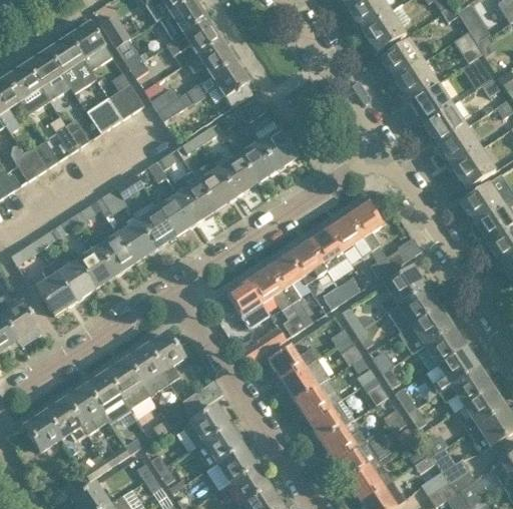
[(160,0),(169,13),(188,0),(141,0),(145,6),(154,0),(160,0)]
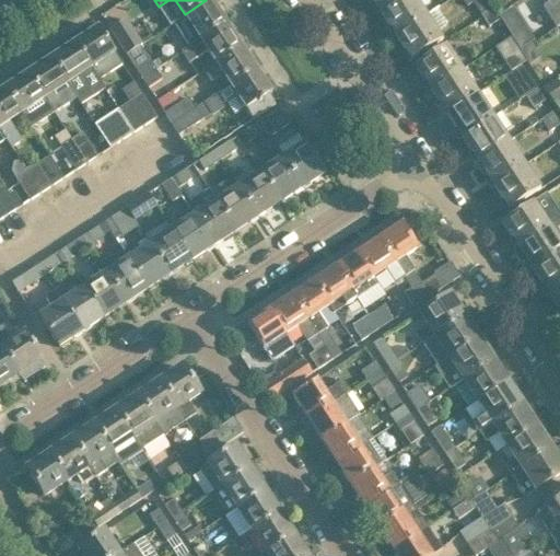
[(226,20),(213,0),(206,0),(185,14),(174,22),(188,44),(226,20)]
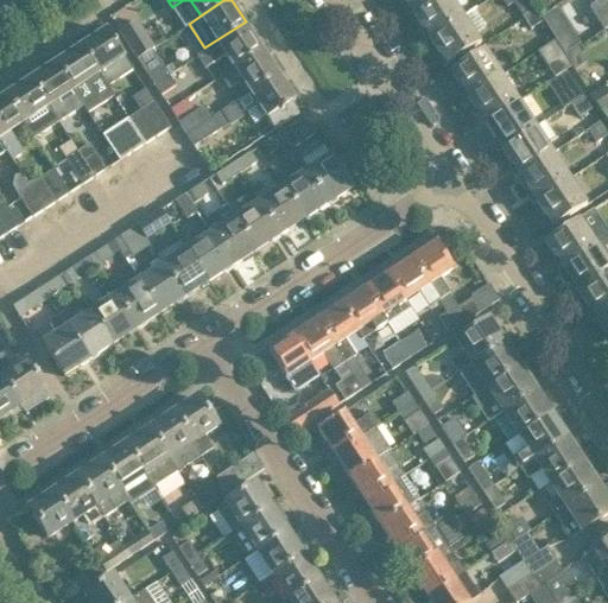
[(405,0),(412,11),(426,0),(405,0)]
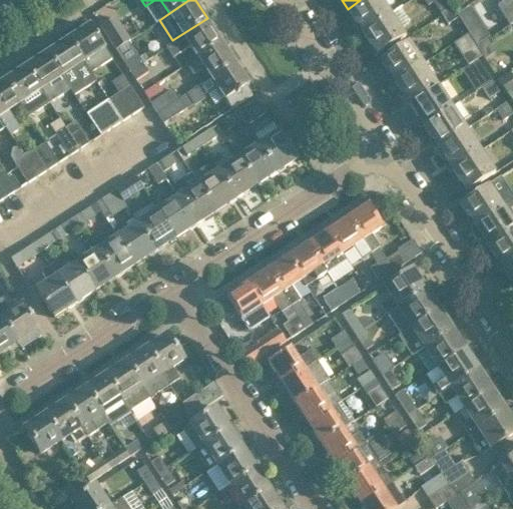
[(360,0),(348,9),(362,30),(391,11),(384,0),(360,0)]
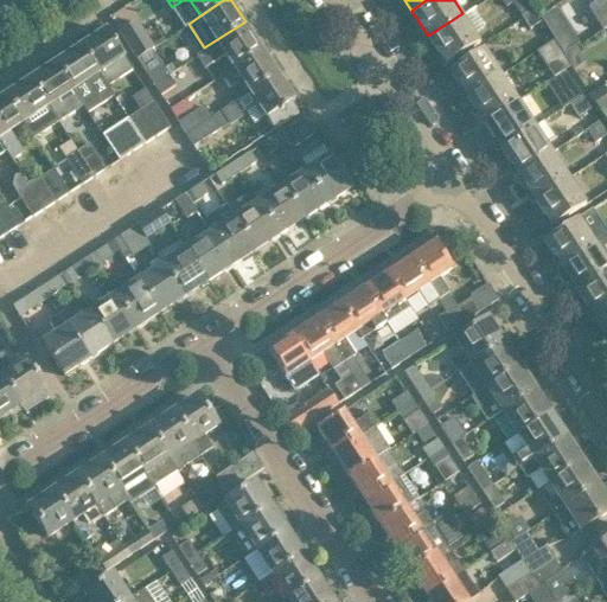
[(590,0),(589,1),(605,26),(606,24),(606,0),(590,0)]
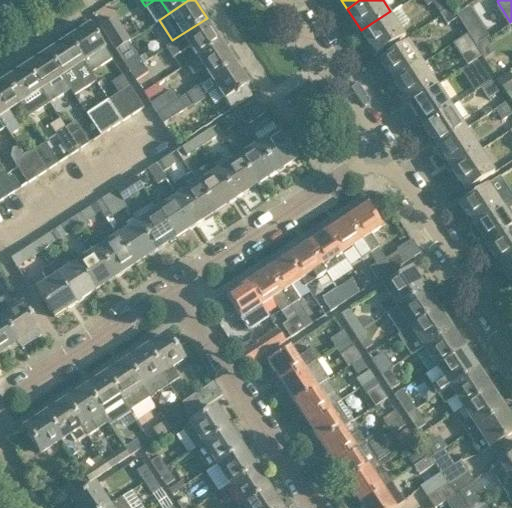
[(400,4),(390,11),(361,30),(376,53),(405,33),(400,26),(407,21),(408,17),(400,4)]
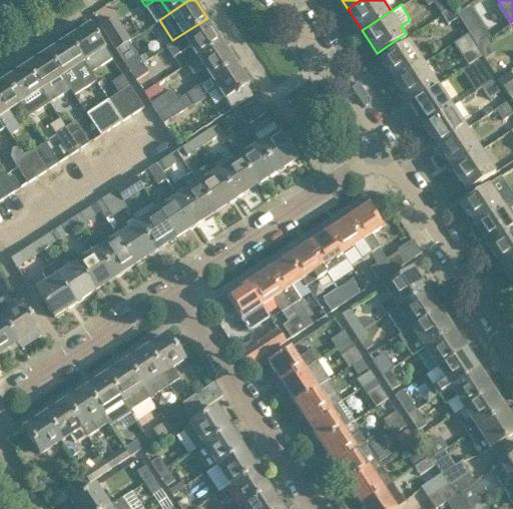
[(458,15),(453,6),(443,12),(449,22),(458,15)]
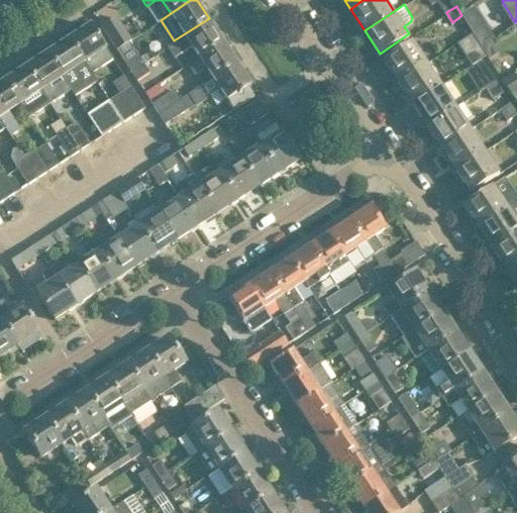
[(116,47),(131,38),(116,15),(101,24),(116,47)]
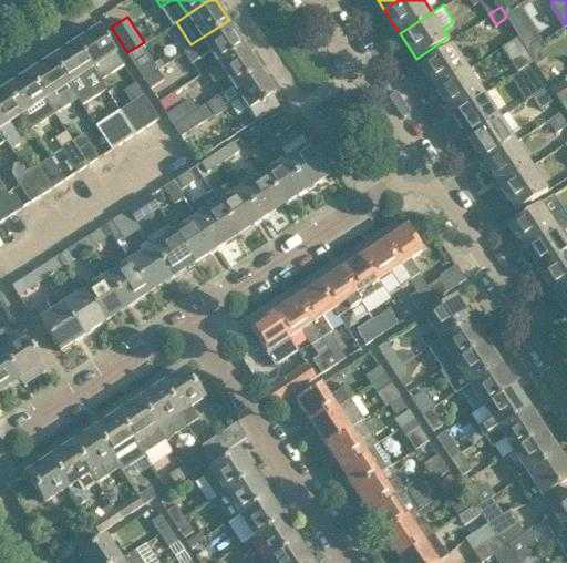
[(192,61),(209,50),(217,62),(245,43),(229,20),(191,44),(192,45),(184,50),(192,61)]
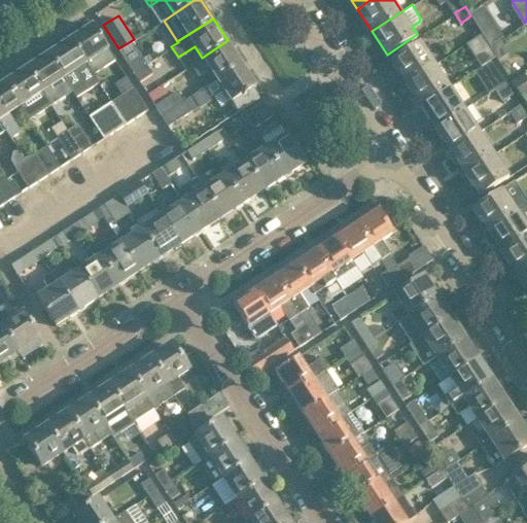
[(92,23),(69,37),(85,62),(86,61),(94,72),(104,66),(96,55),(108,46),(92,23)]
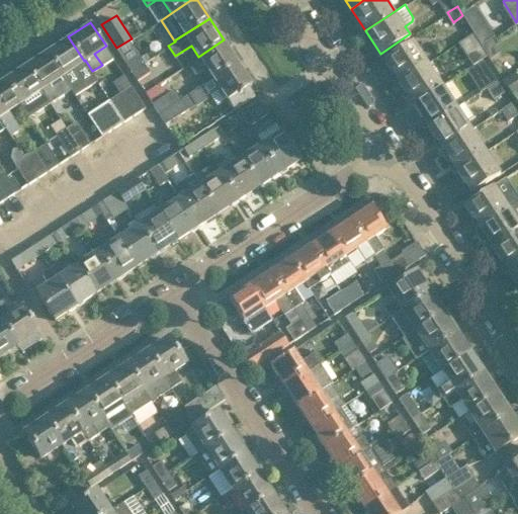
[(465,53),(480,43),(471,31),(458,41),(465,53)]
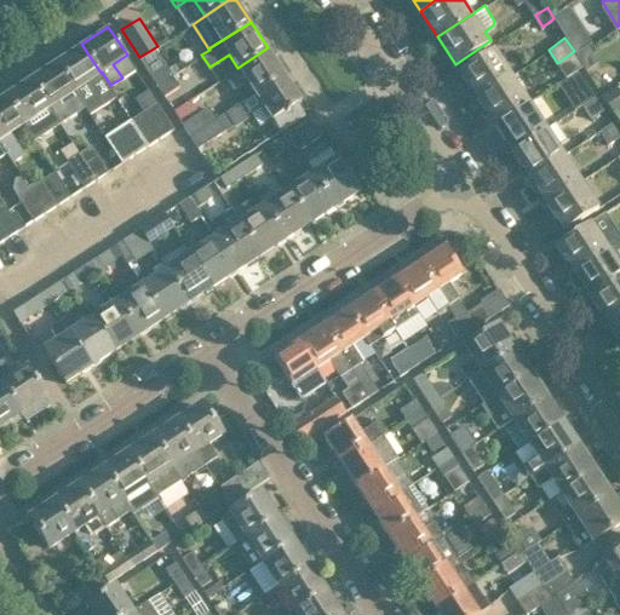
[(101,105),(116,96),(109,85),(110,85),(102,72),(101,73),(81,44),(56,61),(75,88),(74,90),(82,102),(93,95),(101,105)]
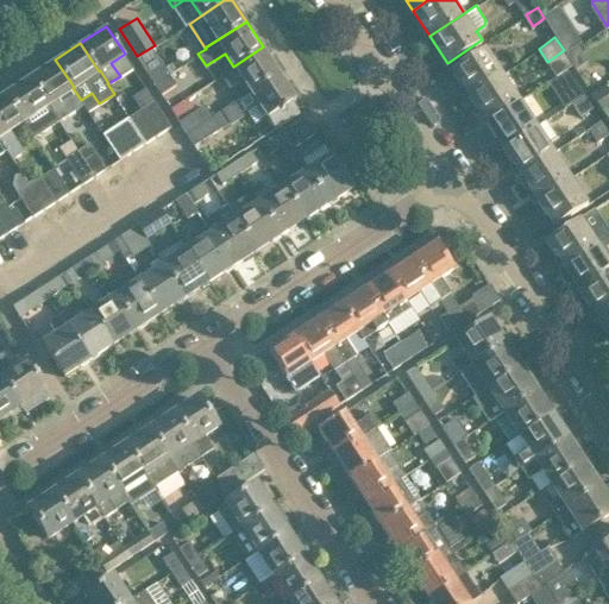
[(485,45),(471,55),(451,68),(468,95),(503,71),(485,45)]
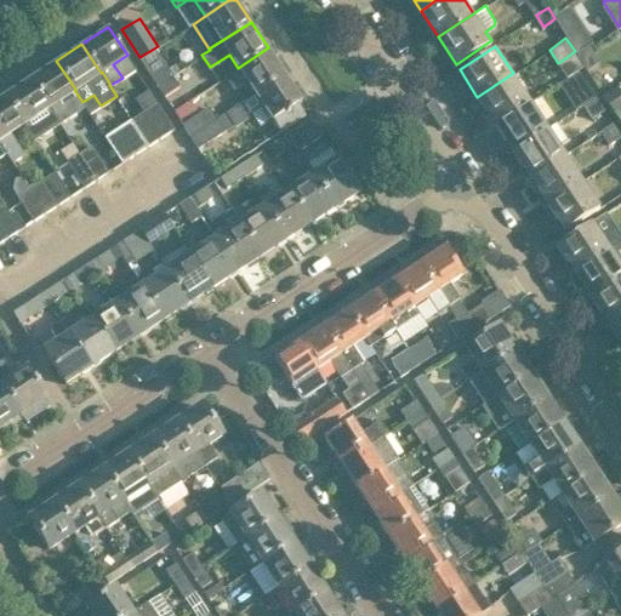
[(590,46),(577,53),(587,68),(599,61),(590,46)]
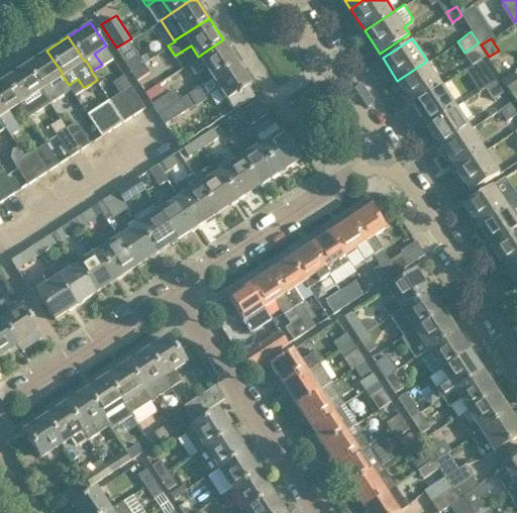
[(195,74),(205,68),(211,78),(236,61),(223,39),(198,57),(188,63),(195,74)]
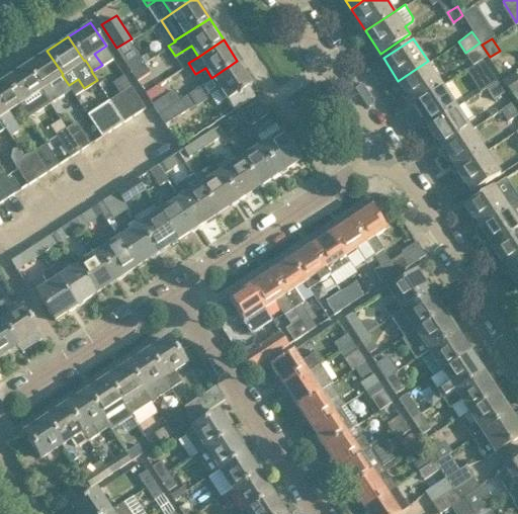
[(47,51),(25,64),(50,101),(71,87),(69,85),(62,75),(63,74),(47,51)]
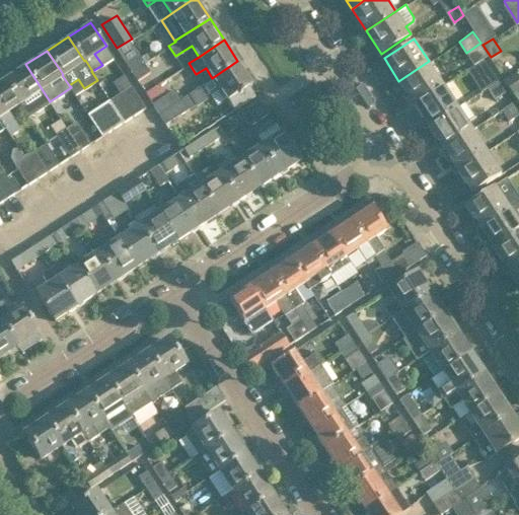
[(131,70),(143,62),(137,53),(125,60),(131,70)]
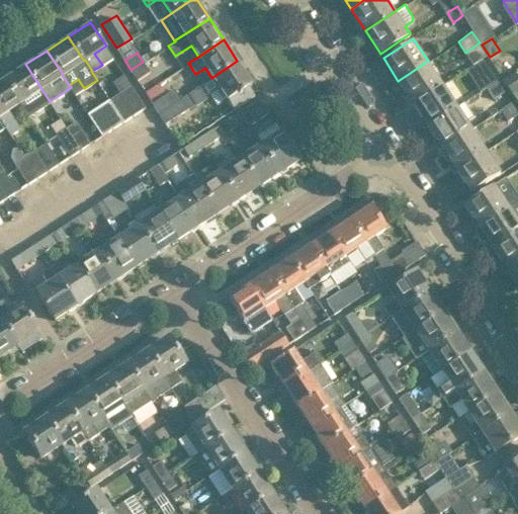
[(483,57),(472,64),(480,75),(490,68),(483,57)]
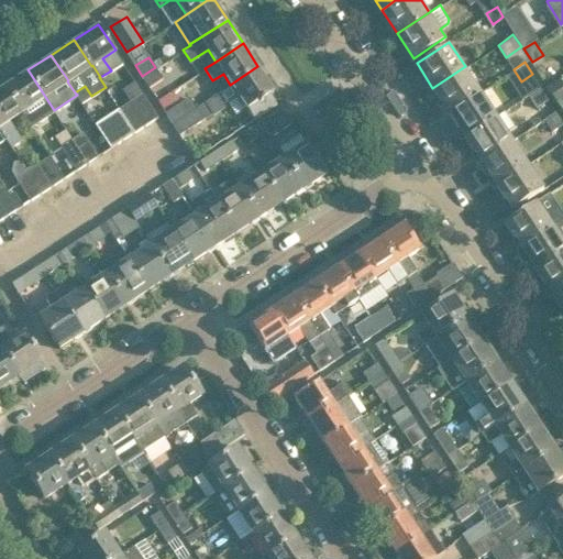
[(274,90),(257,66),(230,85),(245,109),(252,105),(258,116),(277,103),(269,92),(274,90)]
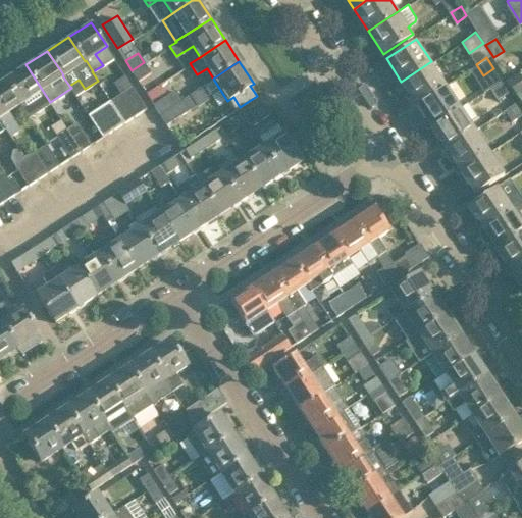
[(401,82),(410,95),(405,99),(404,104),(407,109),(416,104),(446,84),(431,61),(401,82)]
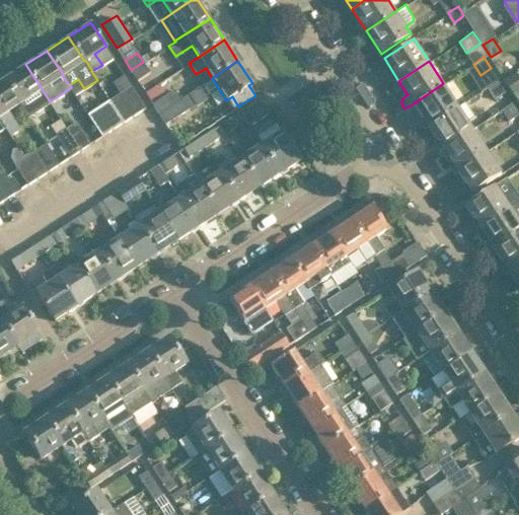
[(137,79),(149,71),(143,62),(131,70),(137,79)]
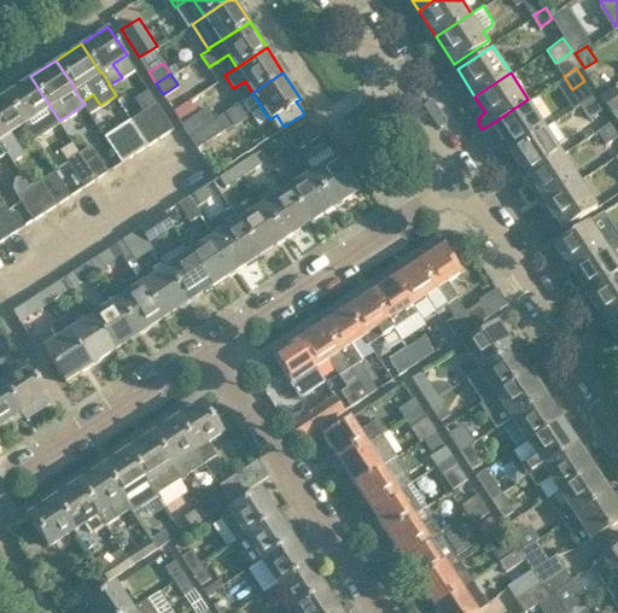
[(30,76),(5,93),(23,122),(34,138),(59,121),(30,76)]
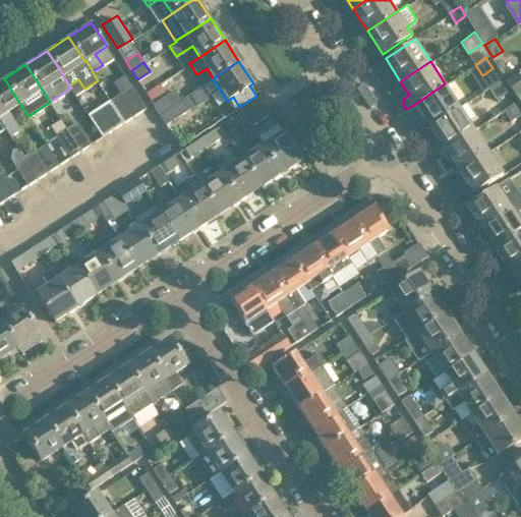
[(507,77),(518,95),(520,92),(520,74),(518,70),(507,77)]
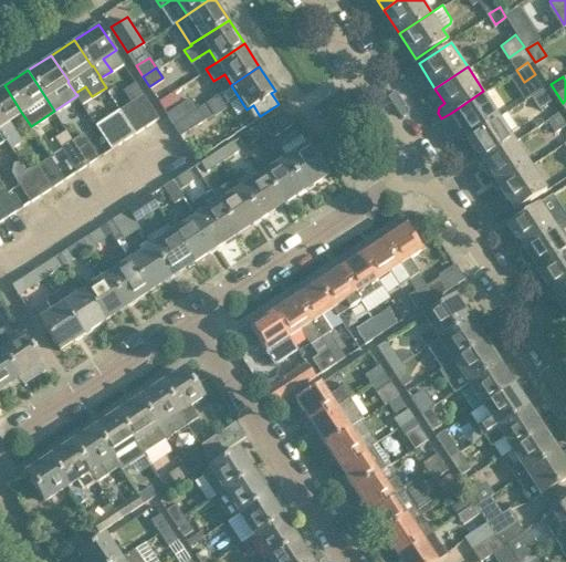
[(0,87),(0,132),(4,139),(6,138),(11,146),(22,139),(9,120),(21,112),(4,85),(0,87)]
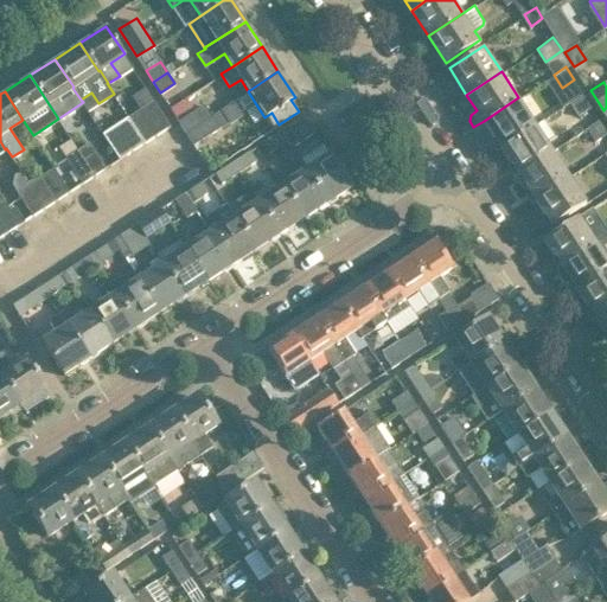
[(592,106),(582,93),(570,101),(579,114),(592,106)]
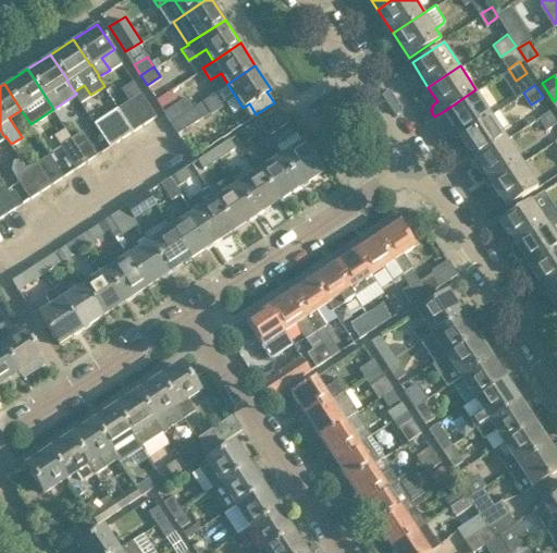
[(475,89),(444,111),(459,134),(492,113),(475,89)]
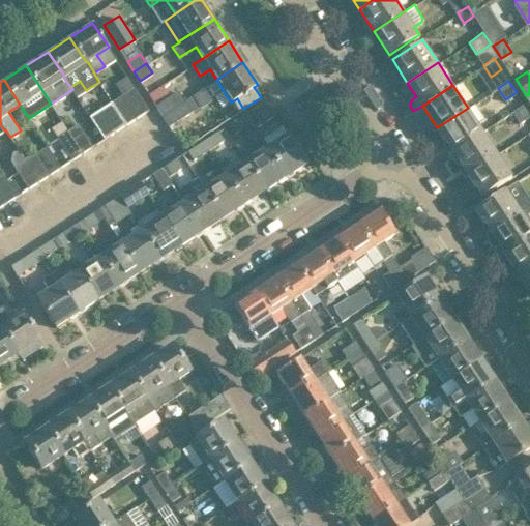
[(121,95),(136,118),(149,110),(134,87),(121,95)]
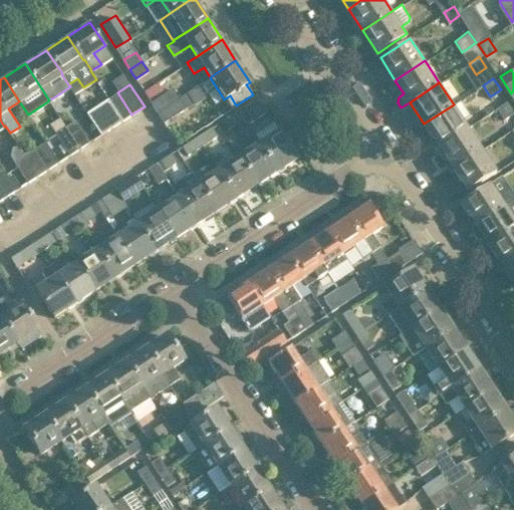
[(172,87),(151,102),(157,112),(179,97),(172,87)]
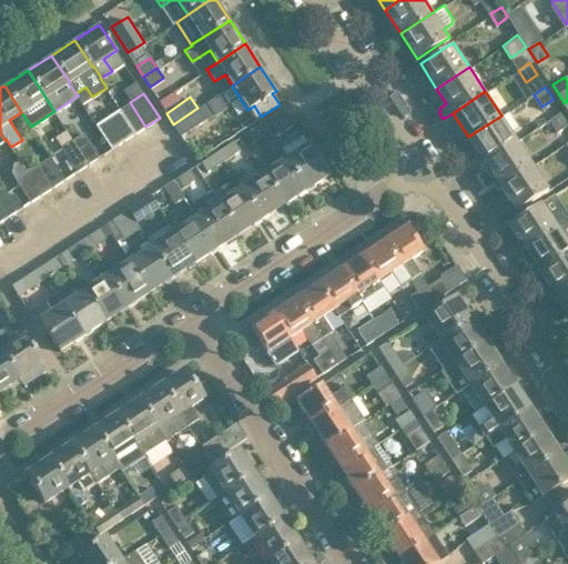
[(130,102),(119,109),(135,133),(145,127),(130,102)]
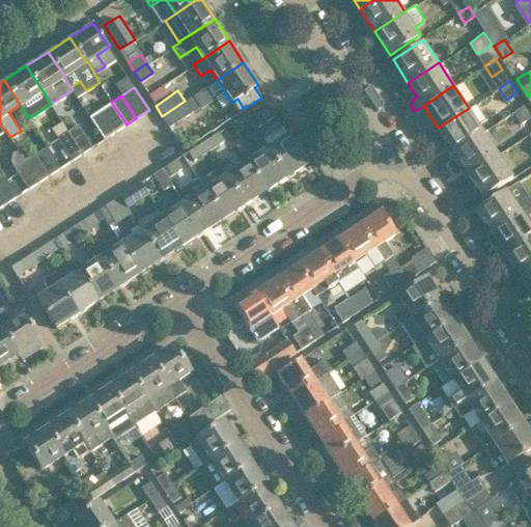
[(169,126),(197,107),(191,96),(185,101),(162,116),(169,126)]
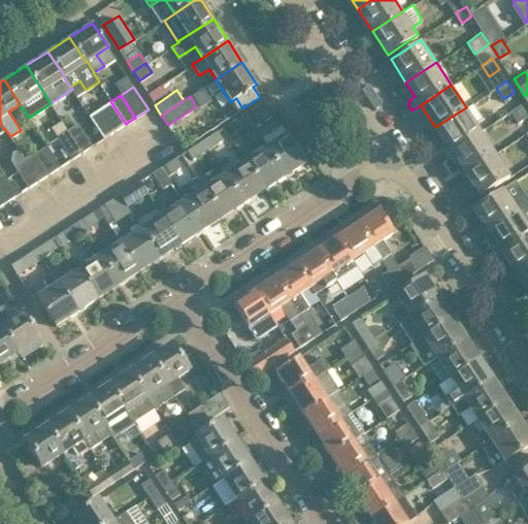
[(265,98),(242,112),(249,122),(250,121),(253,127),(274,113),(265,98)]
